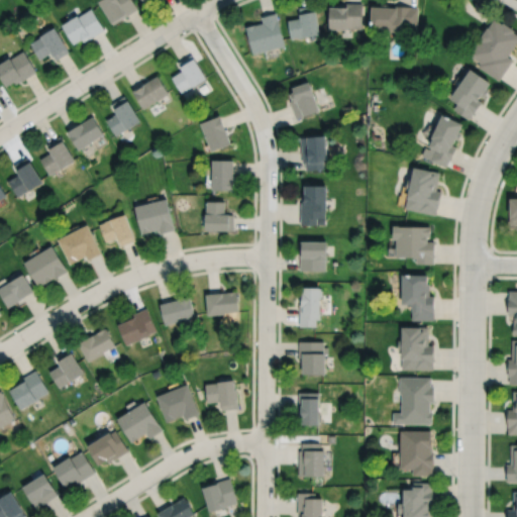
[(101,0),(98,2),(112,25),(137,9),(131,0),(101,0)]
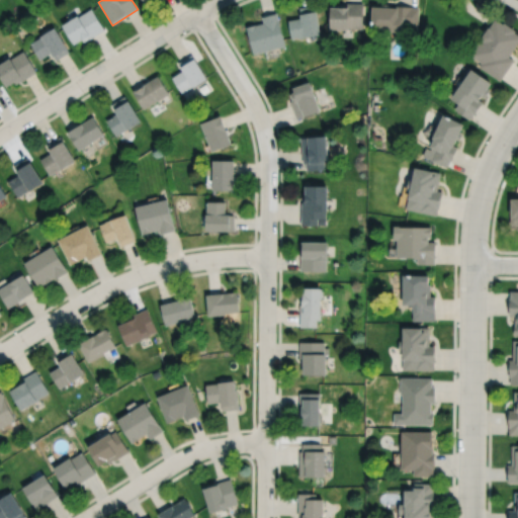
[(331,8),(331,30),(349,30),(349,28),(363,28),(363,4),(347,4),(347,5),(340,5),(340,8),(331,8)]
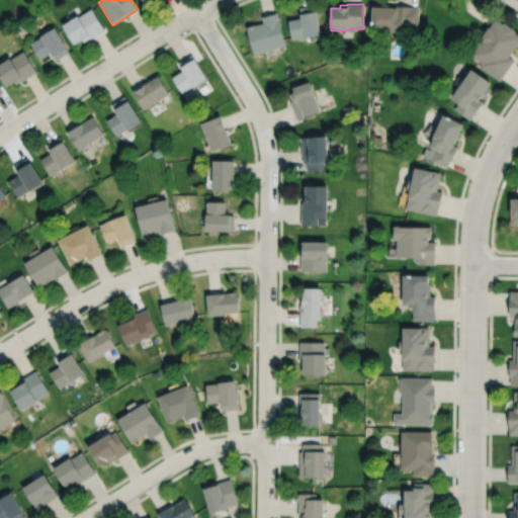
[(373,8),(372,30),(385,31),(385,34),(396,35),(397,32),(405,32),(405,26),(419,27),(420,8),(398,6),(398,9),(390,8),(390,5),(381,4),(381,8),(373,8)]
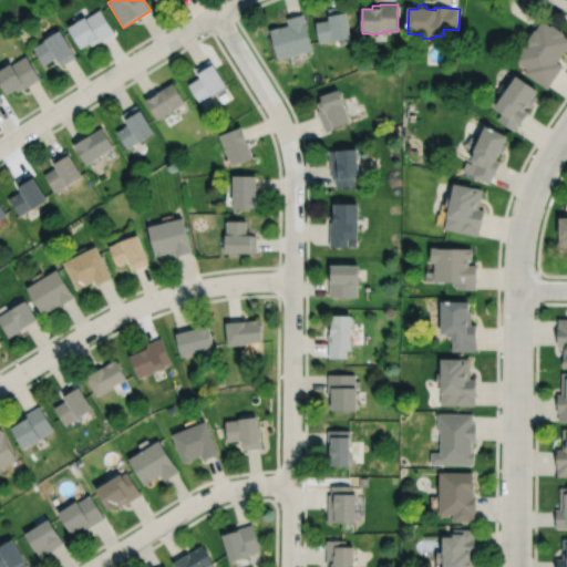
[(316,23),(320,43),(333,41),(333,42),(351,39),(346,6),(328,9),(330,20),(316,23)]
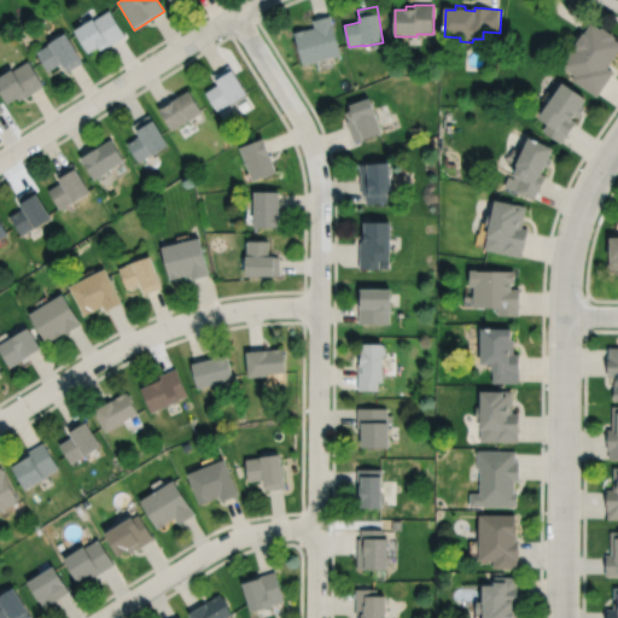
[(74,31),(88,54),(98,48),(99,51),(106,46),(108,47),(124,36),(109,11),(93,21),(92,19),(74,31)]
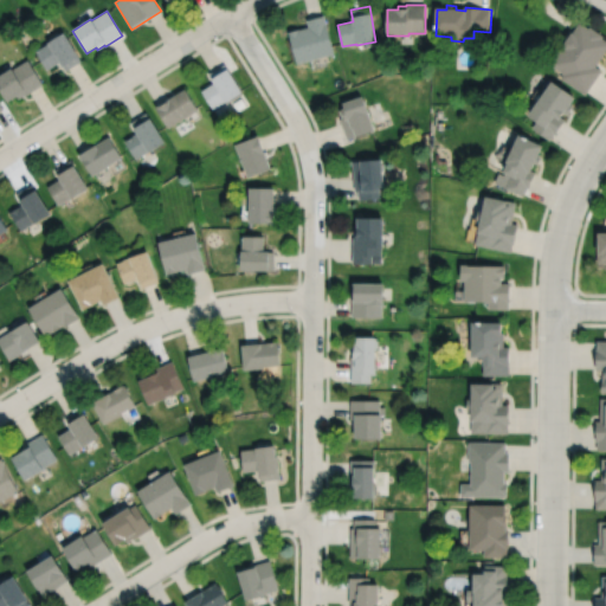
[(289,33),(297,64),(335,53),(324,15),(307,20),(309,27),(289,33)]
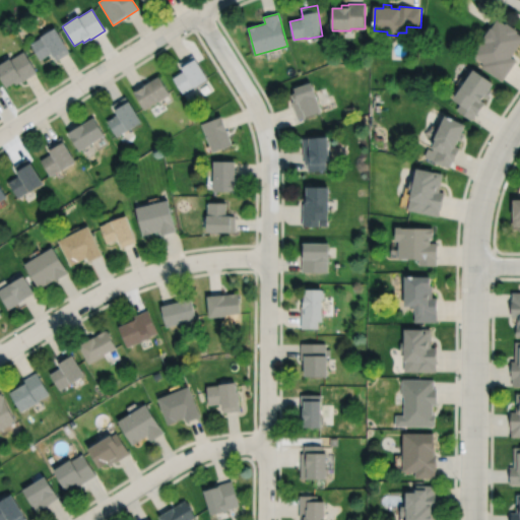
[(499,20),(473,56),(484,64),(481,67),(501,81),(516,61),(510,57),(519,42),(519,35),(516,31),(517,30),(505,22),(504,24),(499,20)]
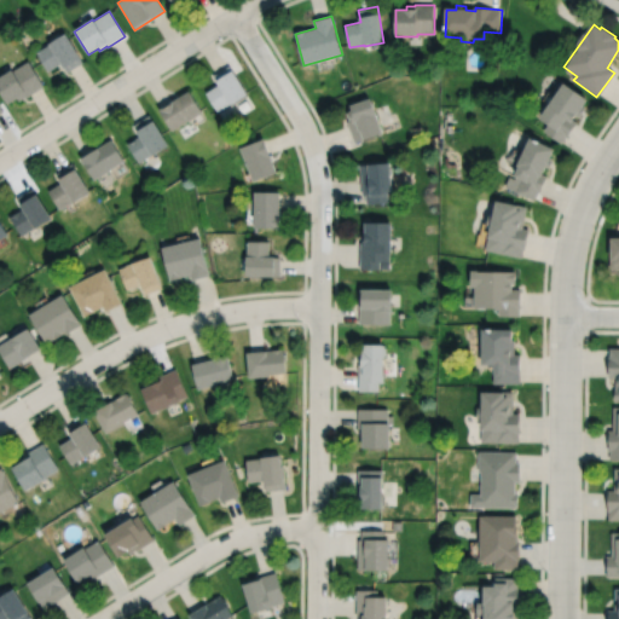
[(35,53),(47,73),(59,64),(63,69),(64,69),(67,73),(82,63),(64,35),(35,53)]
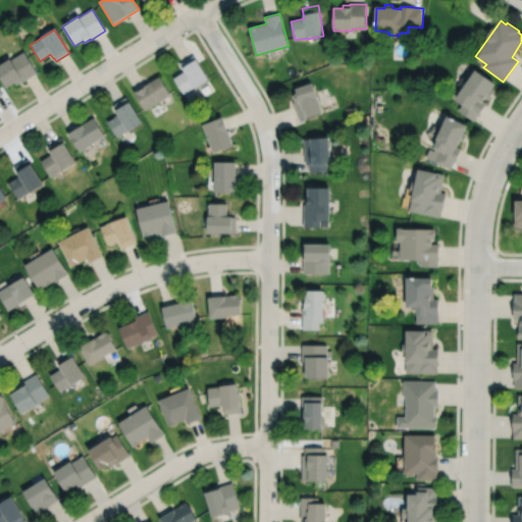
[(0,67),(0,73),(8,87),(13,84),(15,86),(36,73),(22,52),(11,59),(12,60),(0,67)]
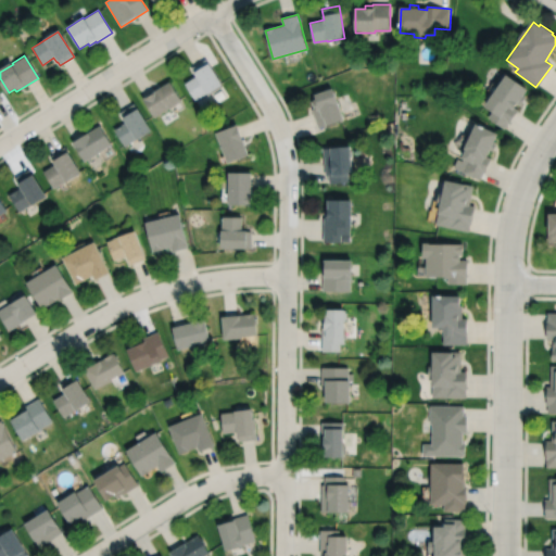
[(185,84),(194,100),(206,93),(207,96),(223,86),(205,59),(191,67),(196,73),(194,74),(196,77),(185,84)]
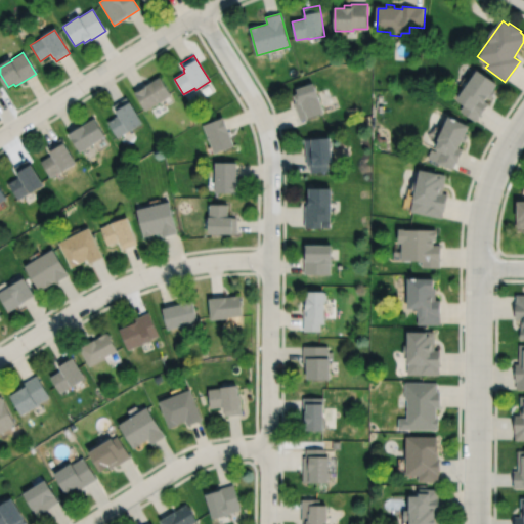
[(479,72),(460,100),(465,104),(461,110),(476,120),(480,114),(482,115),(491,99),(492,100),(496,93),(494,91),(498,85),(479,72)]
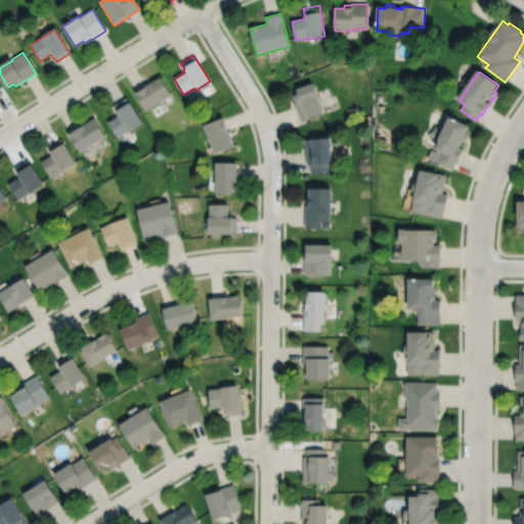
[(134,94),(143,110),(154,103),(155,105),(171,95),(160,78),(134,94)]
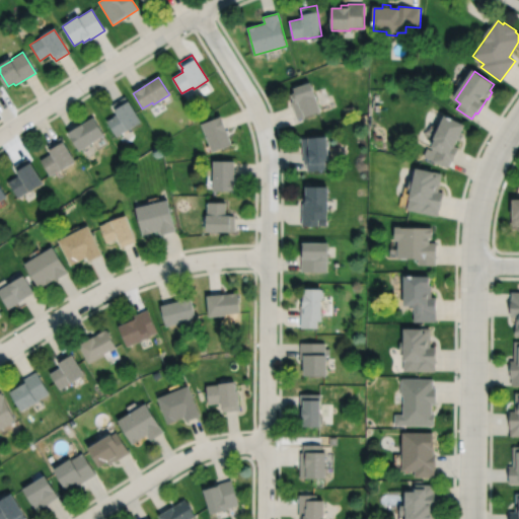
[(294,88),(295,92),(290,94),(293,101),(291,102),(292,105),(294,104),(298,118),(320,109),(311,82),(294,88)]
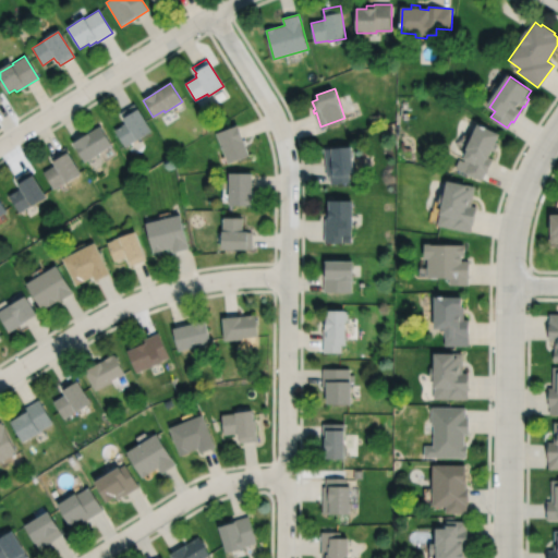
[(114,128),(125,144),(152,128),(136,102),(122,112),(126,120),(114,128)]
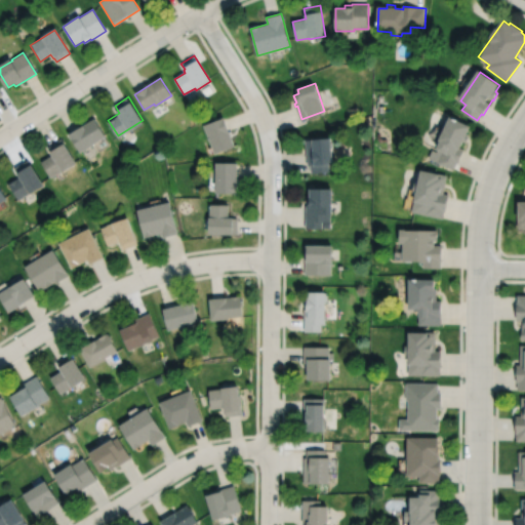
[(452,113),(446,125),(443,124),(439,132),(442,133),(442,135),(443,136),(438,146),(439,147),(438,150),(434,148),(430,157),(454,168),(458,161),(459,161),(466,148),(461,146),(465,139),(468,140),(471,133),(468,132),(473,122),(452,113)]
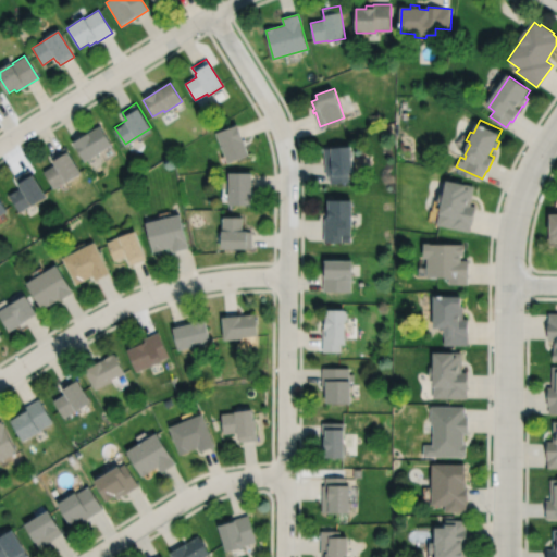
[(217,128),(229,160),(250,152),(238,121),(217,128)]
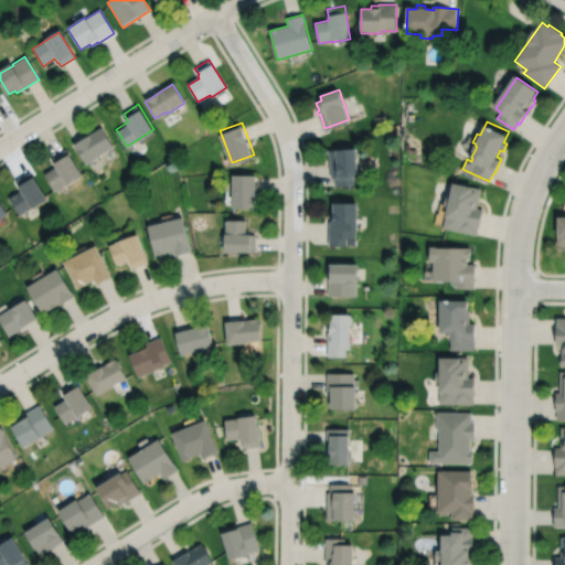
[(73,141),(86,161),(114,144),(102,124),(73,141)]
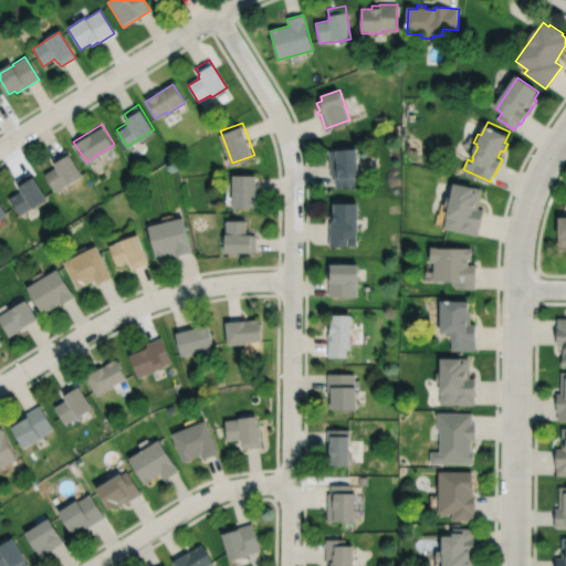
[(329,148),(332,176),(335,176),(336,185),(356,184),(355,175),(360,175),(358,145),(337,146),(337,147),(329,148)]
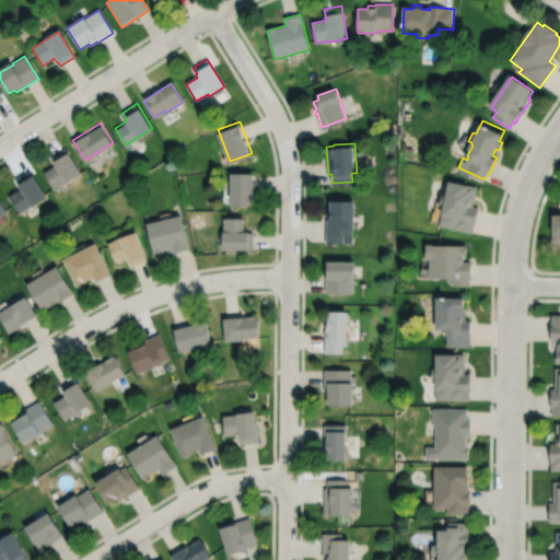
[(44,171),(55,188),(81,171),(66,146),(50,155),(56,163),(44,171)]
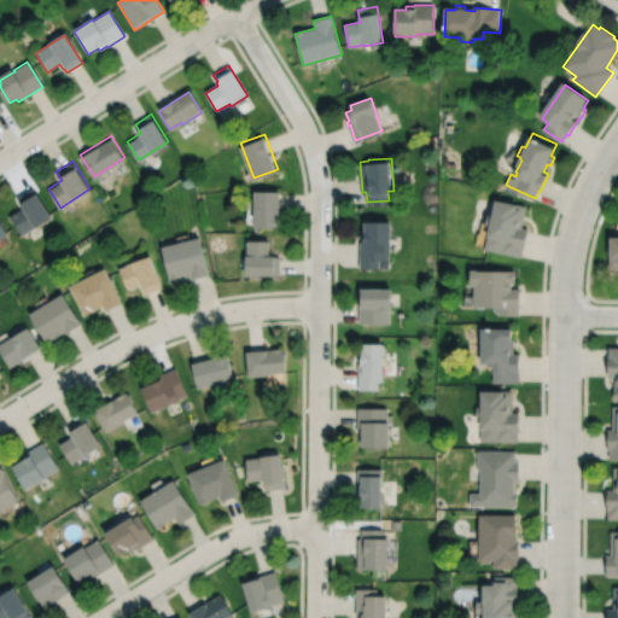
[(11,214),(22,232),(53,213),(39,188),(38,190),(34,185),(18,194),(25,205),(11,214)]
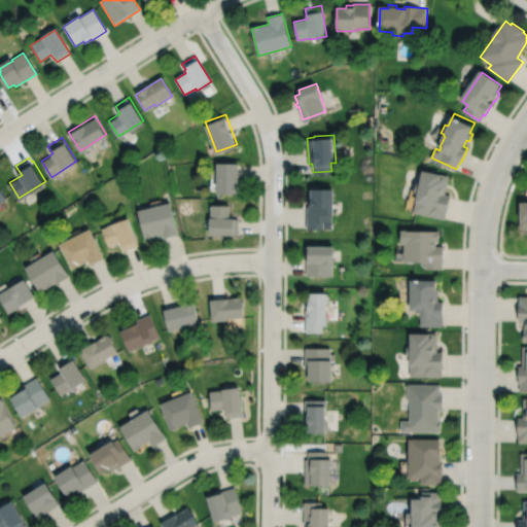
[(217,160),(217,191),(239,192),(239,161),(217,160)]
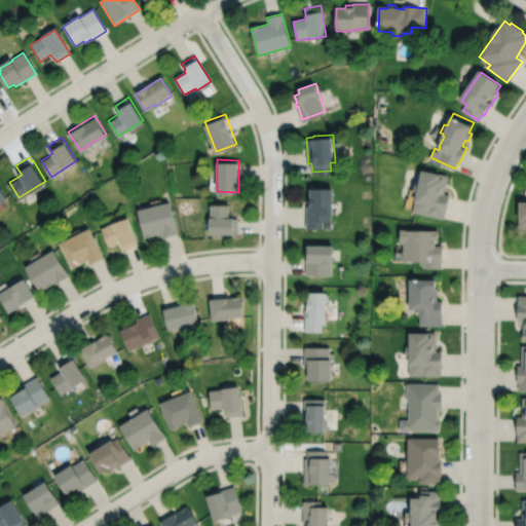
[(424,166),(420,185),(416,184),(414,190),(418,191),(414,211),(445,218),(447,210),(447,211),(451,193),(445,192),(449,174),(443,172),(443,171),(424,166)]
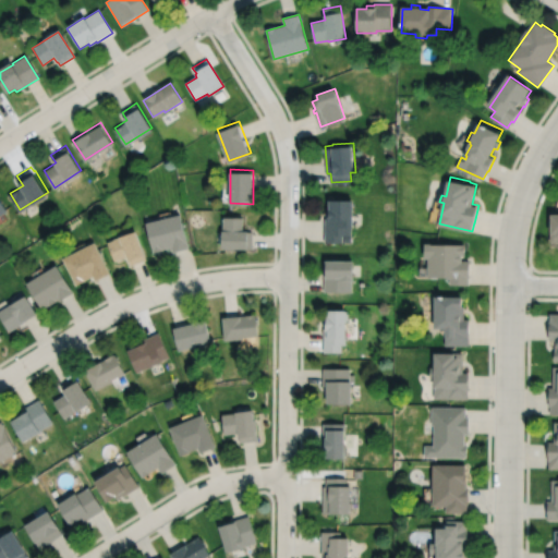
[(0,211),(9,207),(0,193),(0,211)]
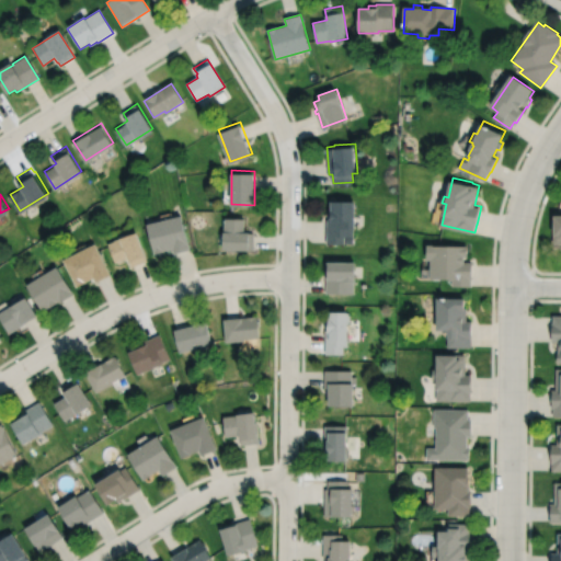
[(332,197),(332,209),(330,209),(329,217),(327,217),(327,242),(345,242),(345,235),(354,235),(354,226),(356,226),(356,198),(332,197)]
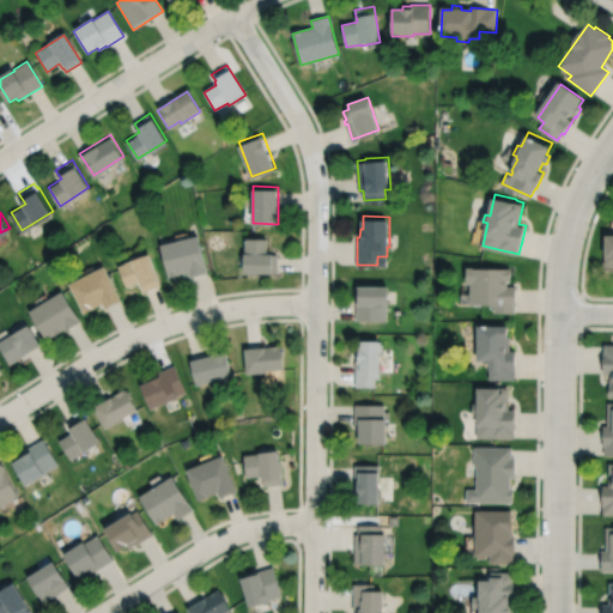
[(161,242),(168,274),(188,269),(189,275),(207,271),(199,232),(161,242)]
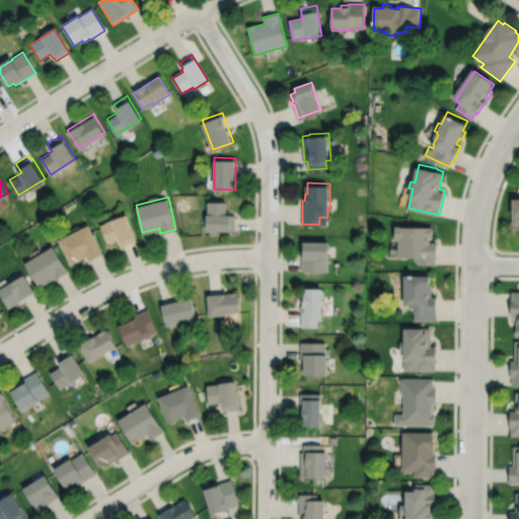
[(208,200),(208,212),(207,212),(207,229),(235,229),(235,214),(231,214),(231,212),(226,212),(226,200),(208,200)]
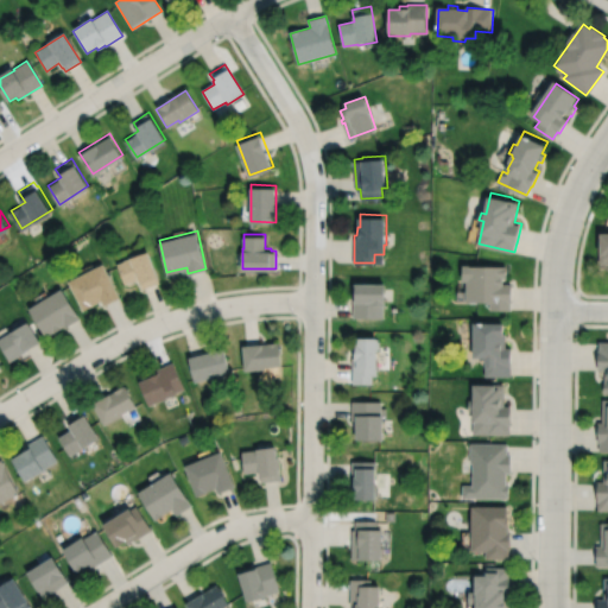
[(118,261),(125,283),(139,277),(143,287),(159,282),(157,276),(158,274),(149,248),(130,255),(131,255),(124,258),(124,259),(118,261)]
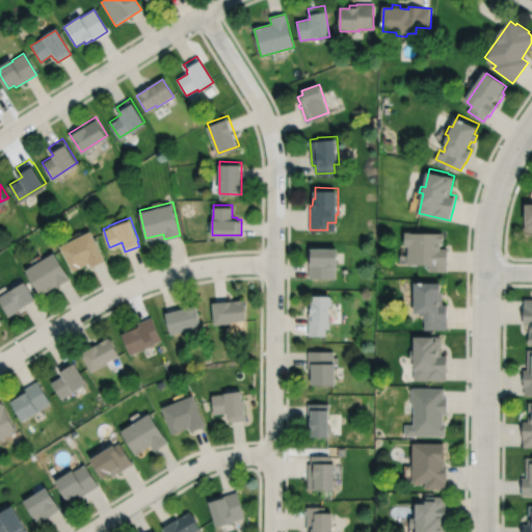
[(59,244),(73,269),(88,262),(90,266),(105,259),(89,229),(59,244)]
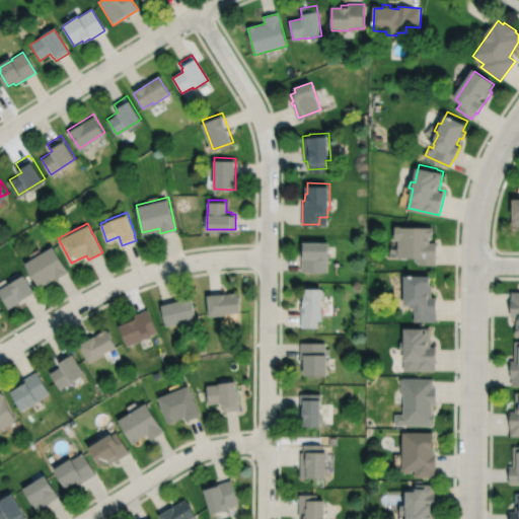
[(396,225),(395,238),(399,238),(399,256),(420,256),(420,264),(437,264),(437,256),(438,256),(438,240),(431,240),(431,236),(434,236),(434,225),(396,225)]
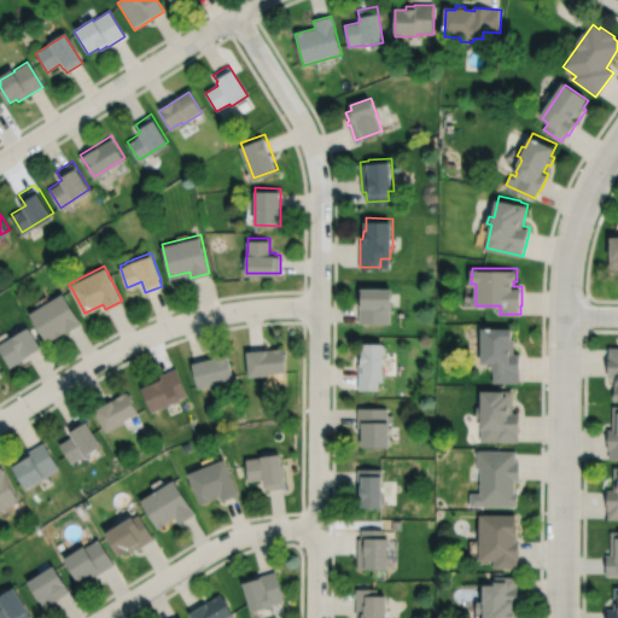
[(360,287),(360,321),(390,322),(390,308),(392,308),(392,285),(362,285),(362,287),(360,287)]
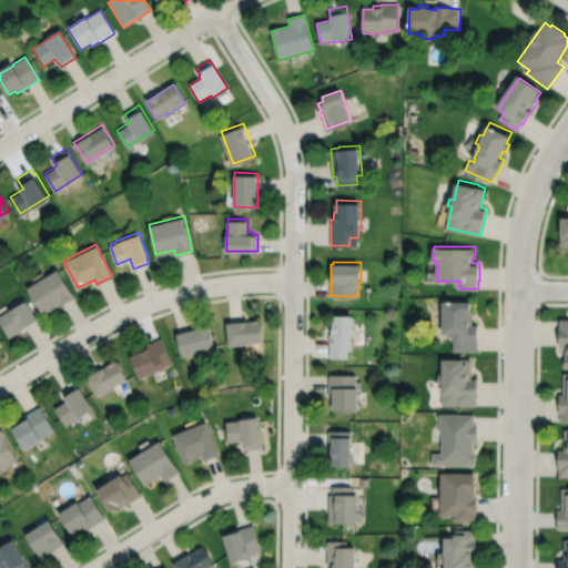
[(28,286),(44,312),(60,303),(61,305),(74,296),(58,269),(28,286)]
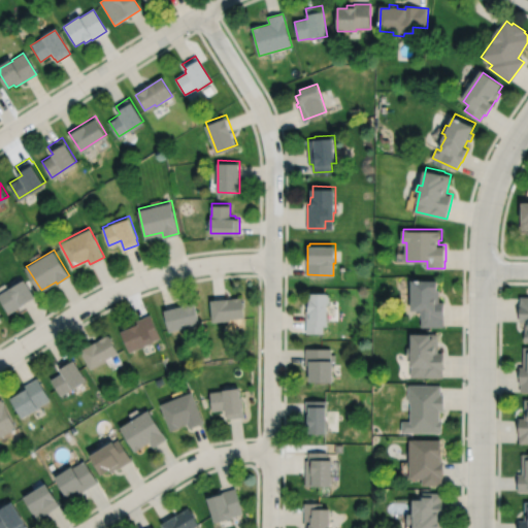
[(0,293),(0,295),(9,311),(37,295),(26,277),(0,293)]
